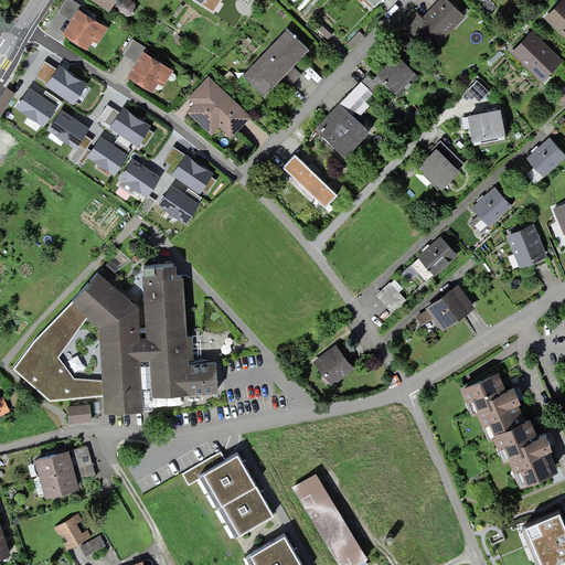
[(73,0),(65,0),(59,11),(71,18),(78,3),(73,0)]
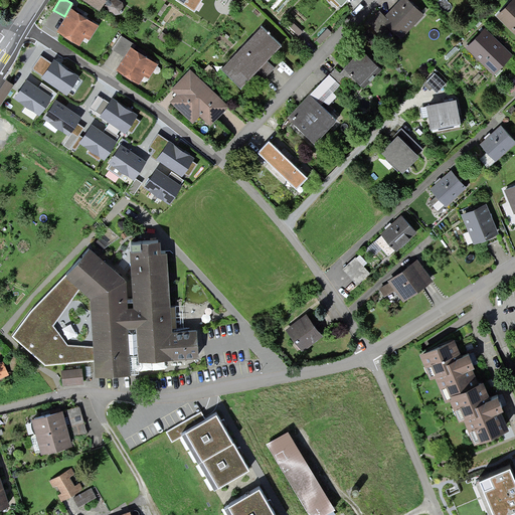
[(121,2),(118,0),(113,0),(111,1),(110,0),(88,0),(99,7),(103,1),(109,4),(109,11),(113,14),(120,11),(123,8),(121,2)]
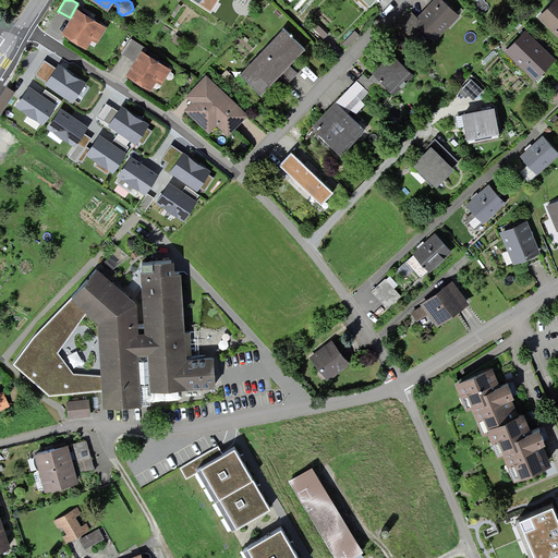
[(411,12),(399,25),(416,40),(425,31),(435,39),(458,14),(443,0),(434,0),(417,19),(411,12)]
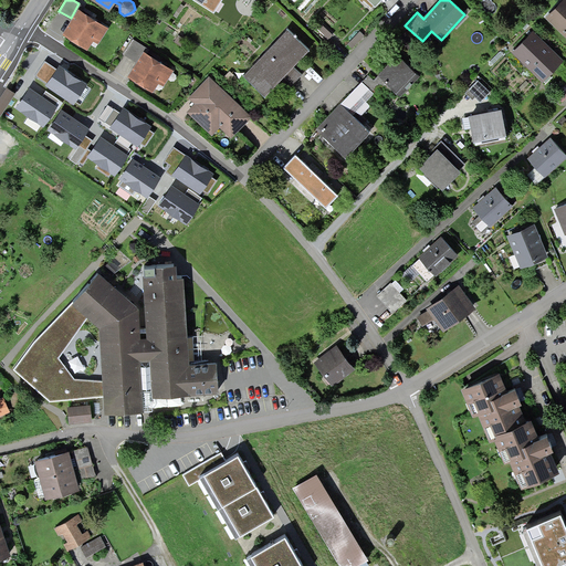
[(565,0),(561,0),(545,17),(565,37),(565,34),(565,0)]
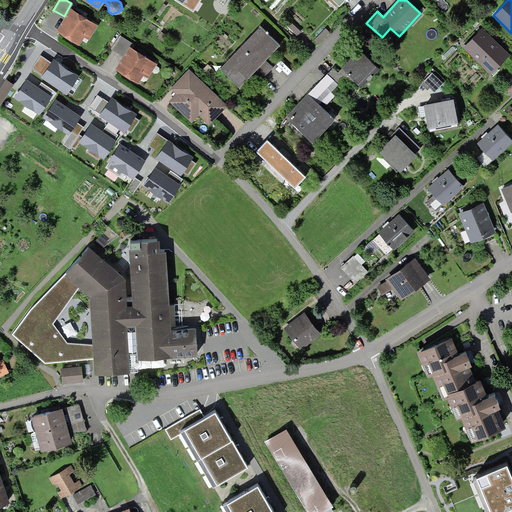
[(71,8),(57,29),(79,43),(83,36),(86,38),(95,23),(71,8)]
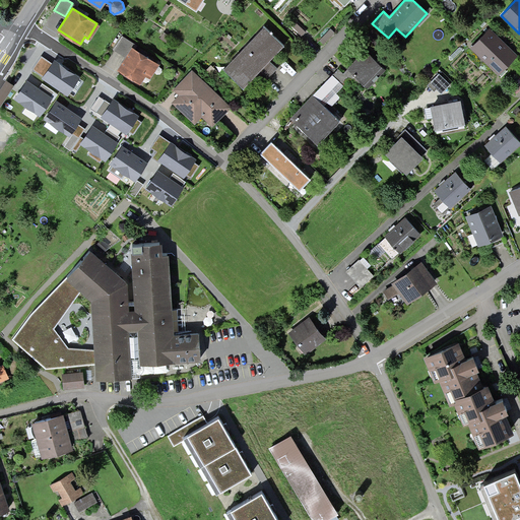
[(262,23),(243,45),(263,64),(267,60),(283,44),(262,23)]
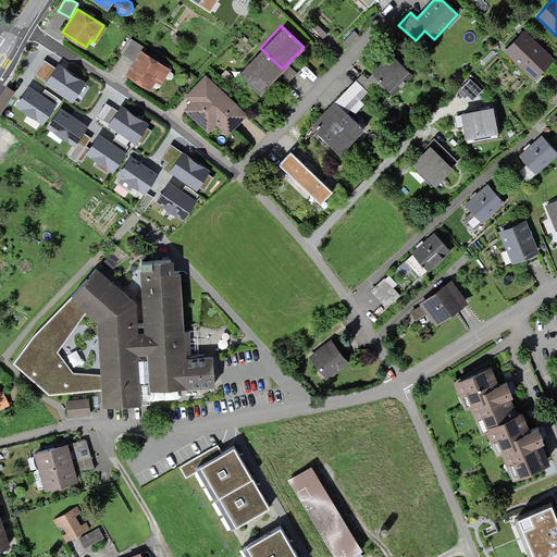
[(551,59),(524,32),(505,50),(531,77),(551,59)]
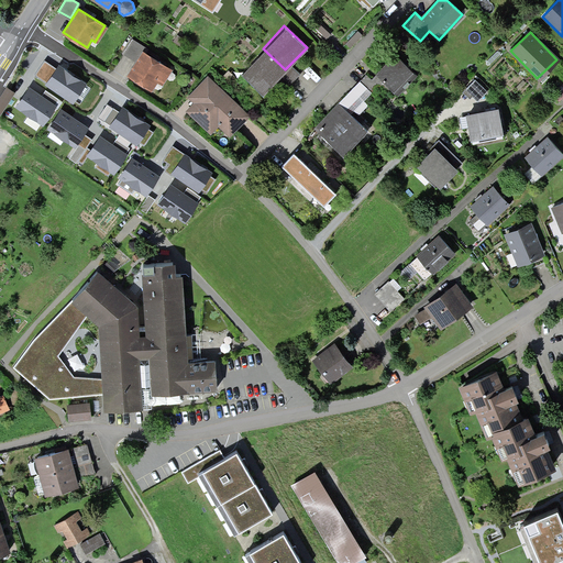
[(122,53),(134,61),(143,45),(131,39),(122,53)]
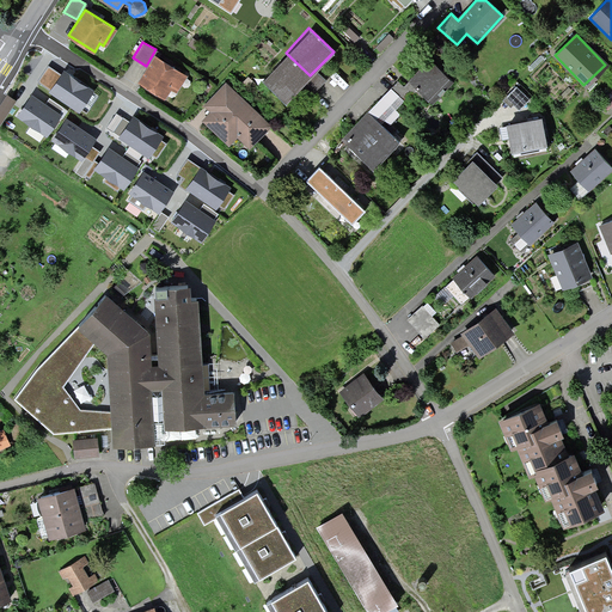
[(286,53),(264,80),(287,101),(303,84),(310,75),(286,53)]
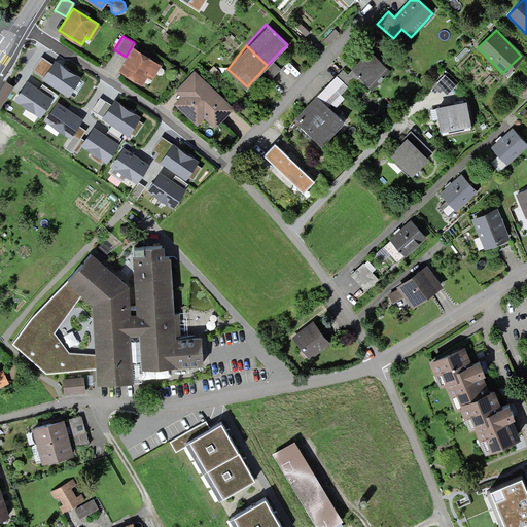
[(135,48),(120,71),(142,84),(146,78),(149,80),(160,65),(135,48)]
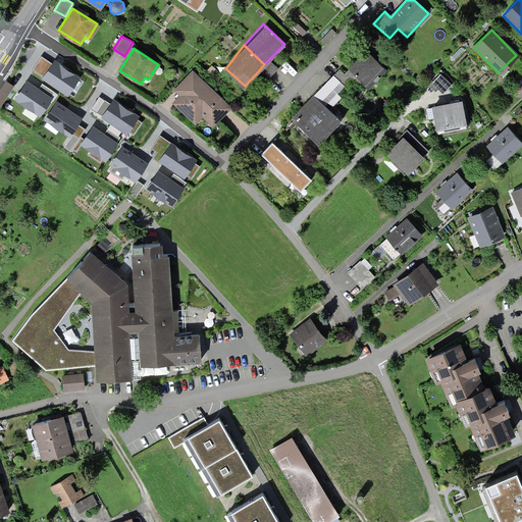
[(366,52),(349,70),(358,80),(367,88),(384,70),(366,52)]
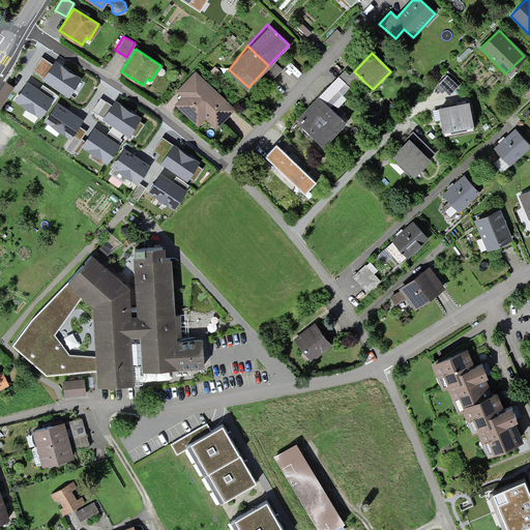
[(80,77),(56,60),(45,78),(68,93),(80,77)]
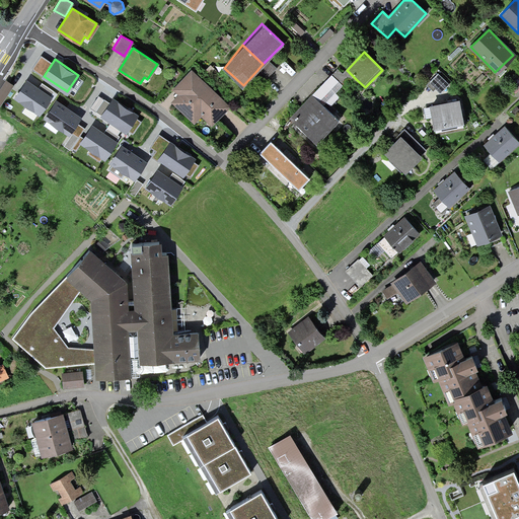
[(263,64),(256,71),(266,79),(276,68),(267,60),(263,64)]
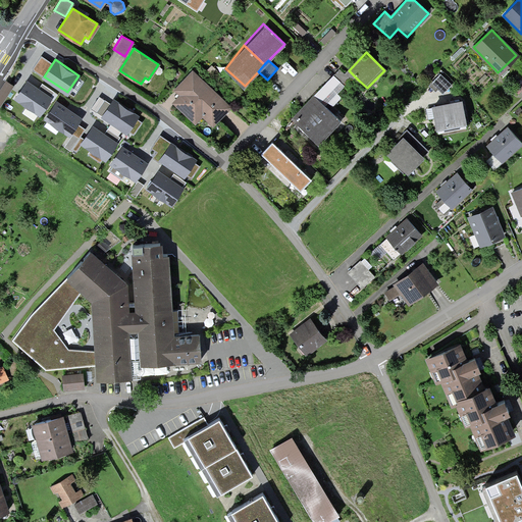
[(338,69),(333,74),(349,89),(358,80),(349,70),(345,74),(338,69)]
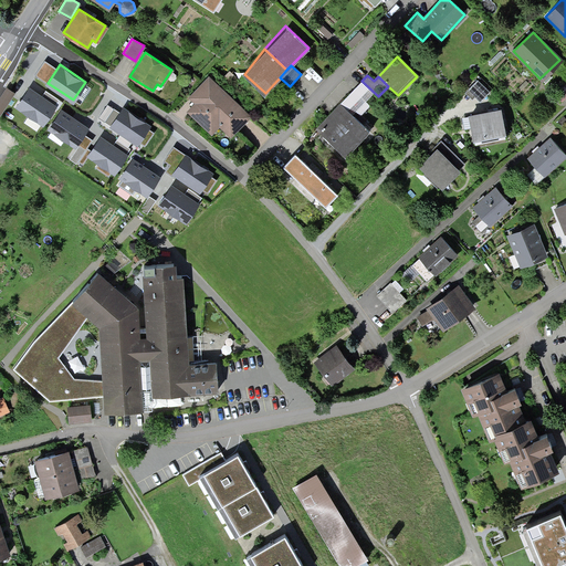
[(249,115),(208,76),(187,93),(195,102),(187,109),(211,134),(218,127),(228,136),(249,115)]
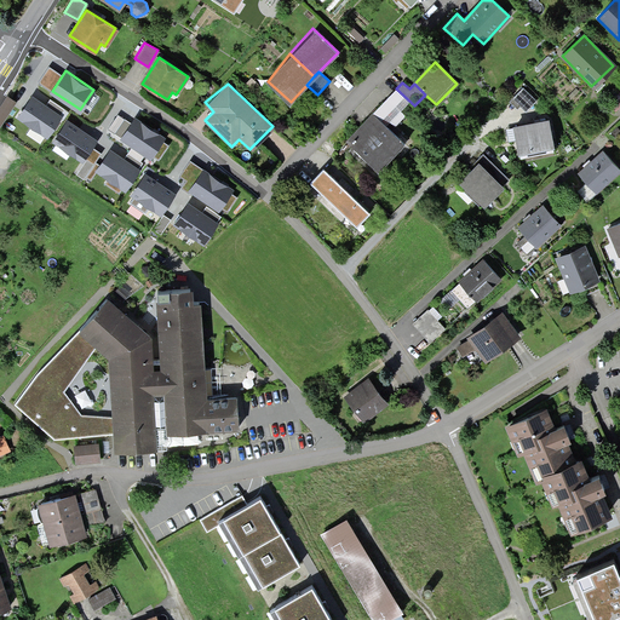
[(538,99),(523,86),(511,101),(518,107),(521,104),(527,109),(538,99)]
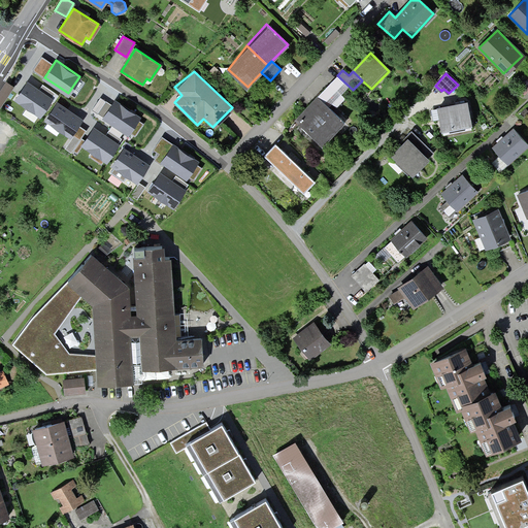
[(317,97),(331,111),(353,90),(337,75),(317,97)]
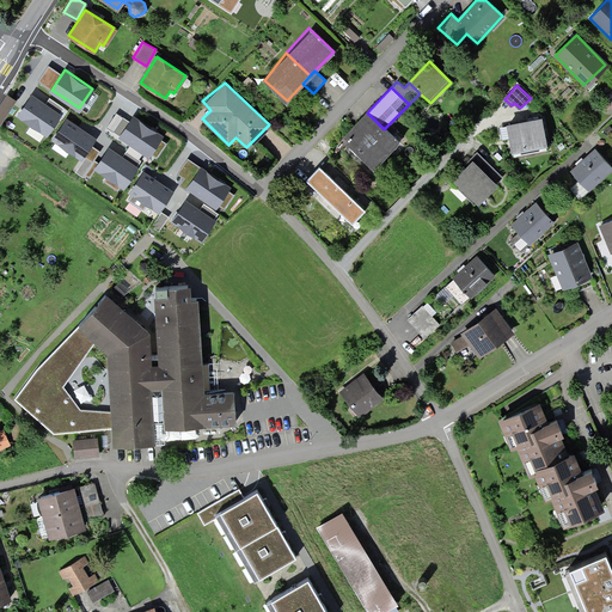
[(61,112),(32,93),(18,114),(47,133),(61,112)]
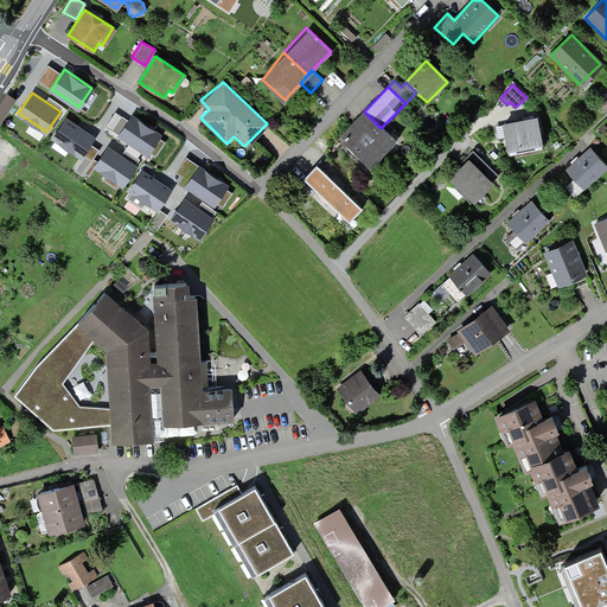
[(6,94),(0,103),(0,122),(14,100),(6,94)]
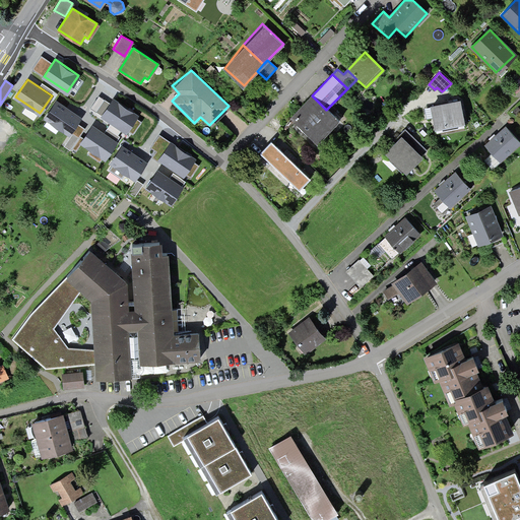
[(312,95),(290,117),(316,141),(336,120),(326,110),(312,95)]
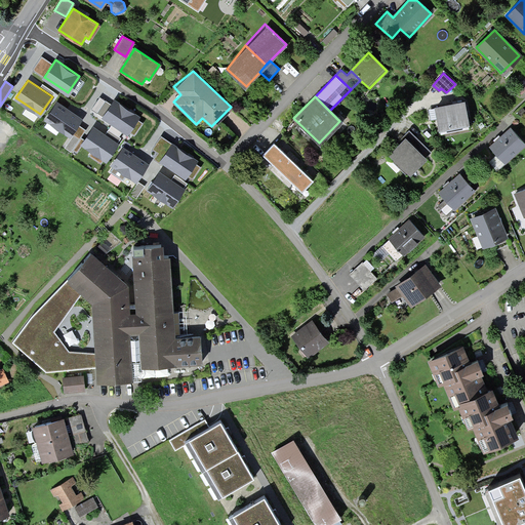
[(466,97),(435,104),(440,128),(471,122),(466,97)]
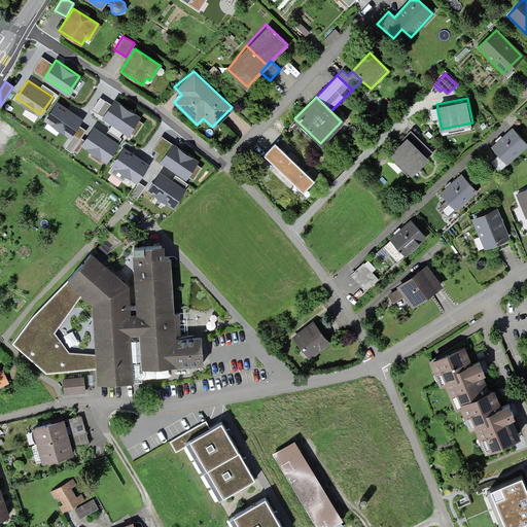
[(140,114),(115,99),(104,115),(129,132),(140,114)]
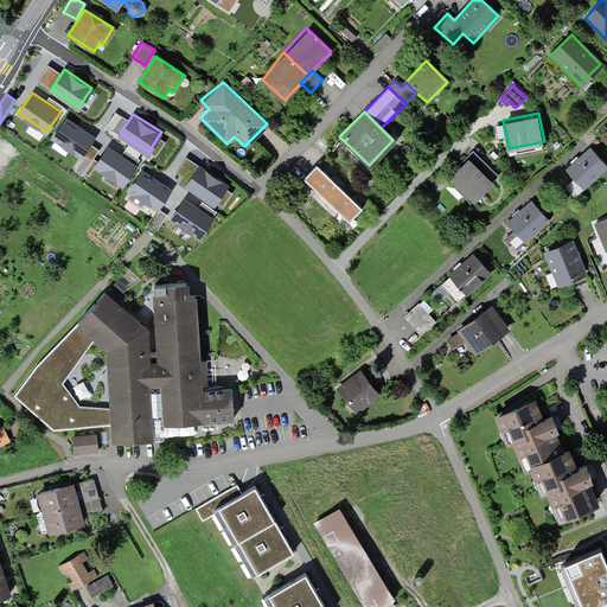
[(95,135),(66,116),(53,136),(81,155),(95,135)]
